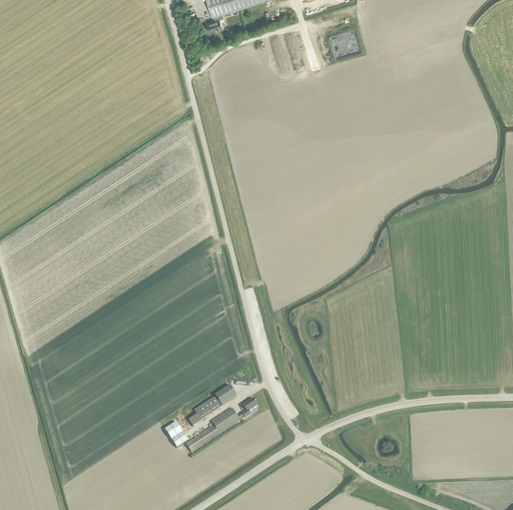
[(207,0),(212,15),(214,14),(215,18),(210,20),(206,21),(208,28),(217,26),(218,29),(222,27),(221,24),(219,17),(223,16),(222,12),(238,6),(259,0),(207,0)]
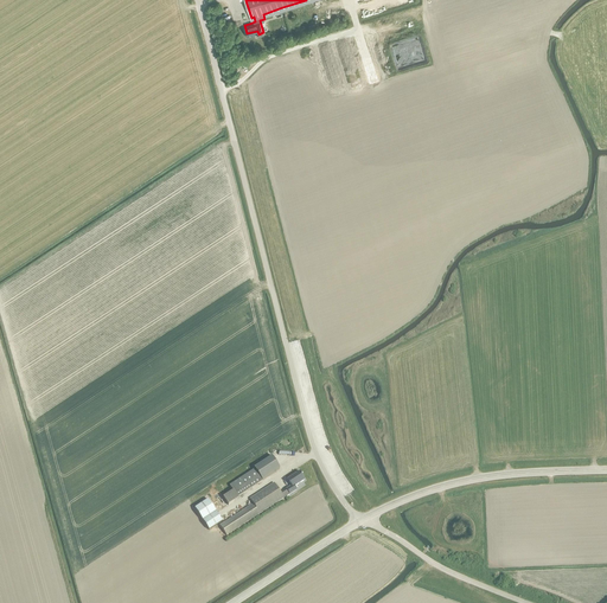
[(254,464),(262,476),(279,466),(270,453),(254,464)]
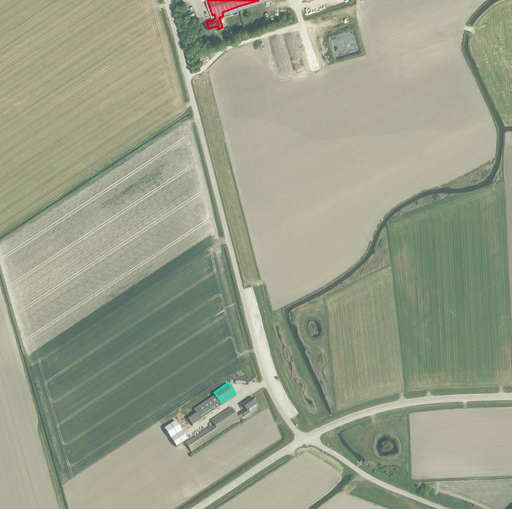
[(196,411),(188,417),(192,424),(201,418),(200,417),(221,404),(214,393),(193,407),(196,411)]
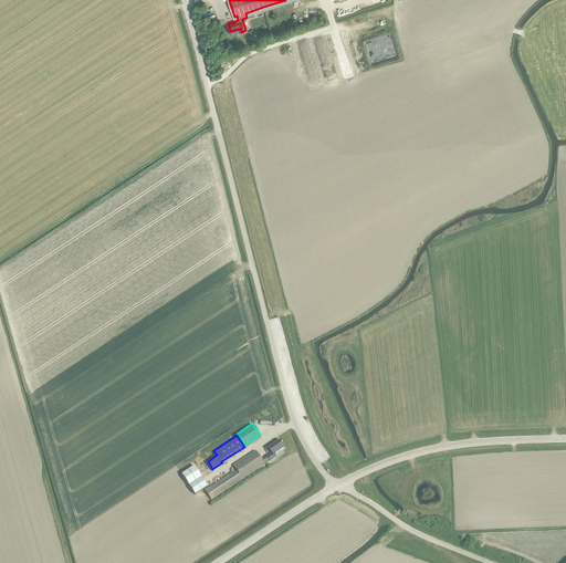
[(276,455),(274,451),(283,445),(281,441),(279,437),(268,445),(272,450),(262,457),(255,448),(232,462),(236,467),(205,488),(211,497),(264,462),(276,455)]
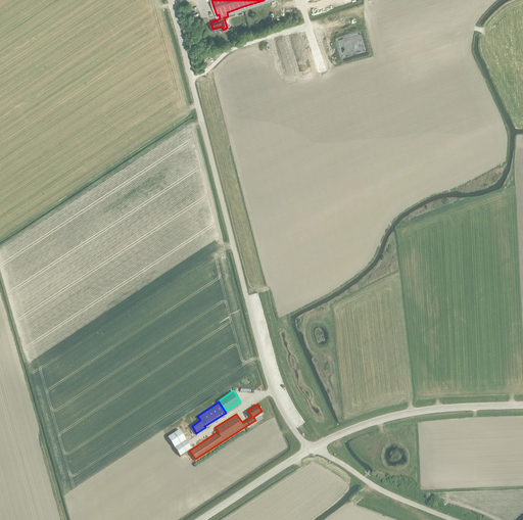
[(168,435),(180,455),(191,446),(179,428),(168,435)]
